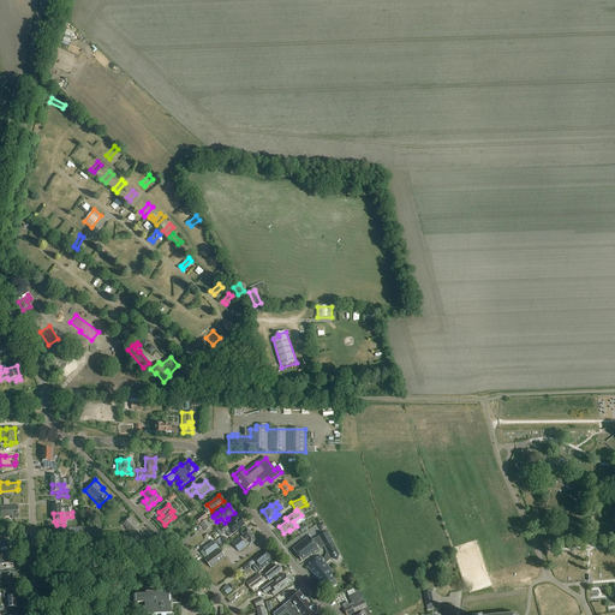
[(196,520),(195,521),(198,525),(198,524),(199,525),(208,518),(204,513),(196,519),(196,520)]
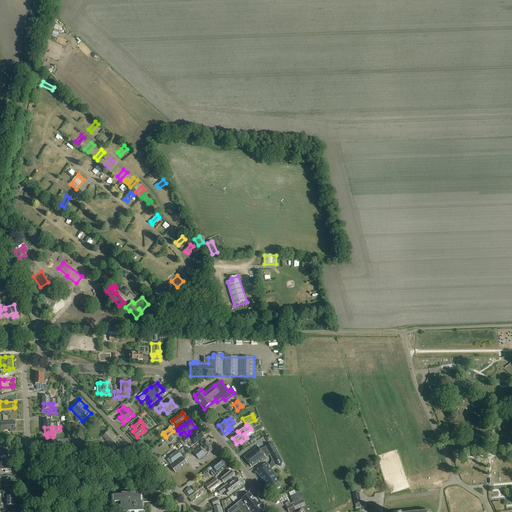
[(116,437),(109,430),(102,437),(103,438),(104,438),(105,439),(105,440),(108,443),(115,451),(121,445),(115,439),(116,437)]
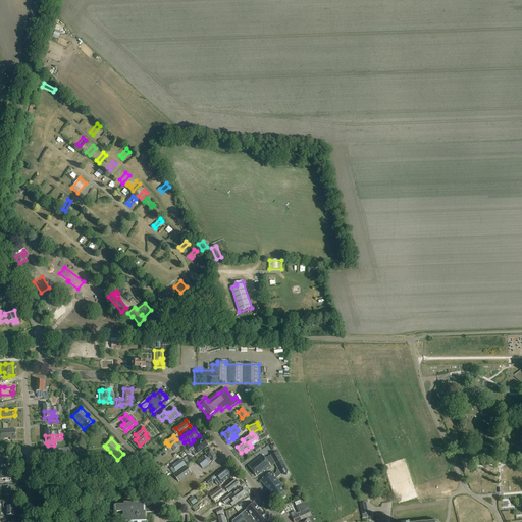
[(191,446),(187,449),(184,451),(187,455),(188,455),(189,455),(190,455),(192,453),(195,457),(208,447),(203,439),(193,448),(191,446)]
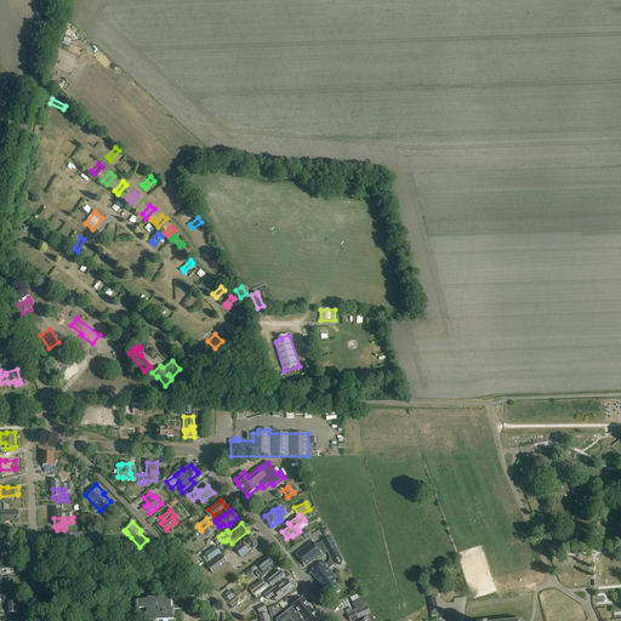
[(201,530),(208,536),(214,531),(208,525),(201,530)]
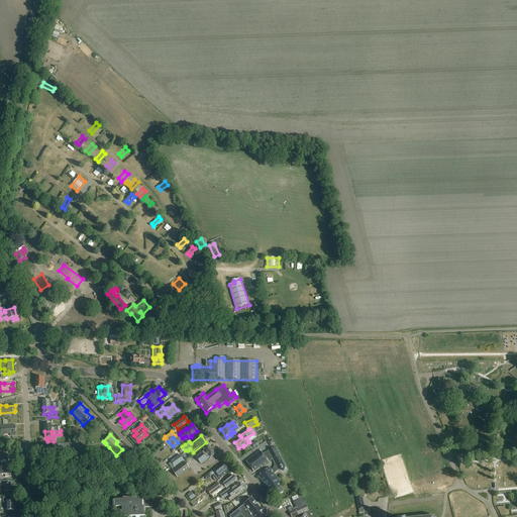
[(216,454),(208,444),(203,448),(205,450),(202,452),(202,451),(195,457),(201,464),(207,459),(207,458),(209,457),(210,458),(216,454)]
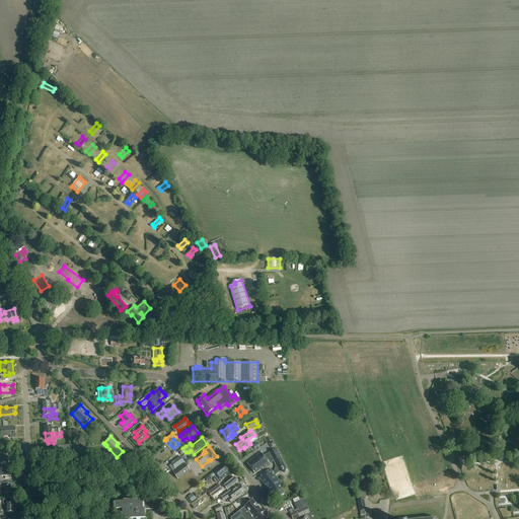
[(270,464),(273,461),(280,457),(275,450),(270,453),(264,456),(261,453),(246,463),(255,474),(263,468),(264,469),(270,464)]
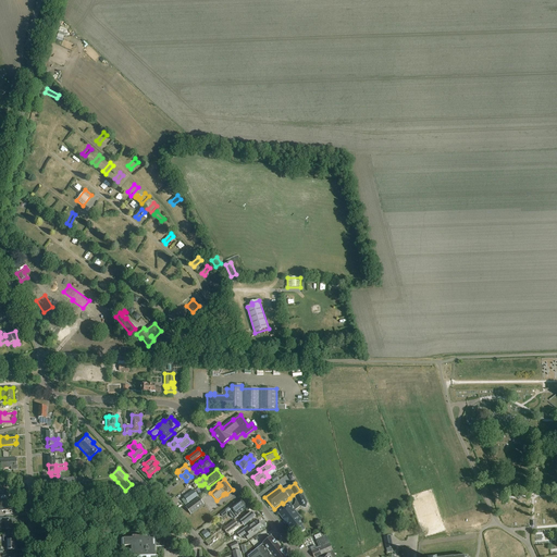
[(202,492),(200,489),(199,487),(195,491),(194,490),(184,497),(185,498),(182,500),(185,506),(203,493),(202,492)]
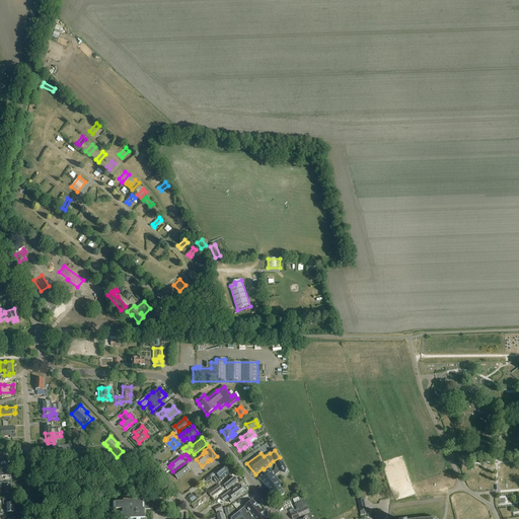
[(1,465),(1,468),(8,467),(8,462),(7,462),(6,456),(0,456),(1,465)]
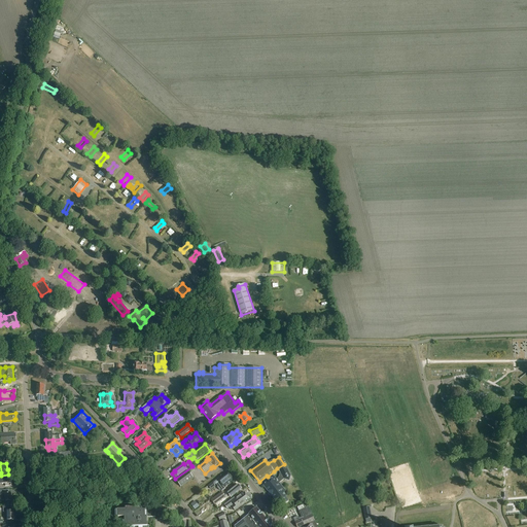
[(102,467),(102,470),(110,471),(111,463),(106,463),(105,467),(102,467)]
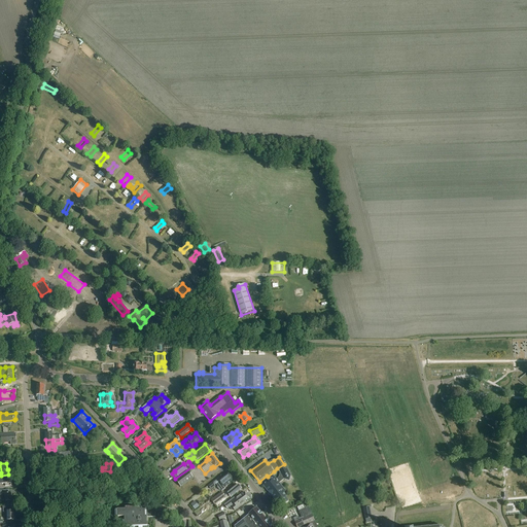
[(284,464),(277,468),(279,469),(281,473),(280,478),(277,480),(275,477),(264,486),(274,500),(276,498),(278,502),(279,501),(282,506),(288,501),(285,497),(286,496),(283,493),(285,491),(279,483),(284,480),(289,481),(290,476),(284,464)]
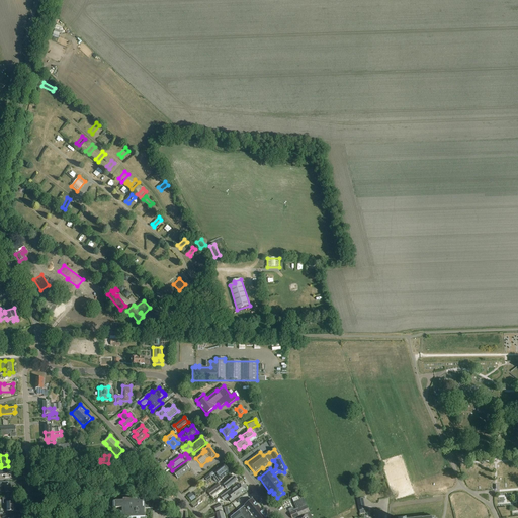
[(173,472),(178,479),(190,469),(185,463),(173,472)]
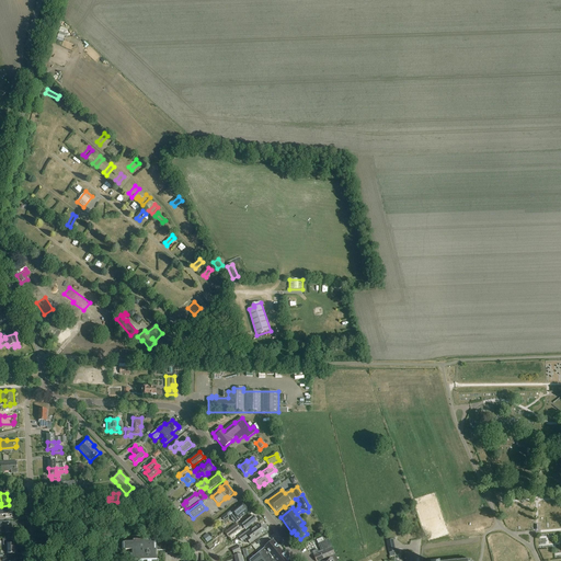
[(235,511),(229,515),(232,518),(231,519),(233,522),(235,522),(236,524),(240,521),(240,519),(245,514),(249,511),(243,504),(235,511)]
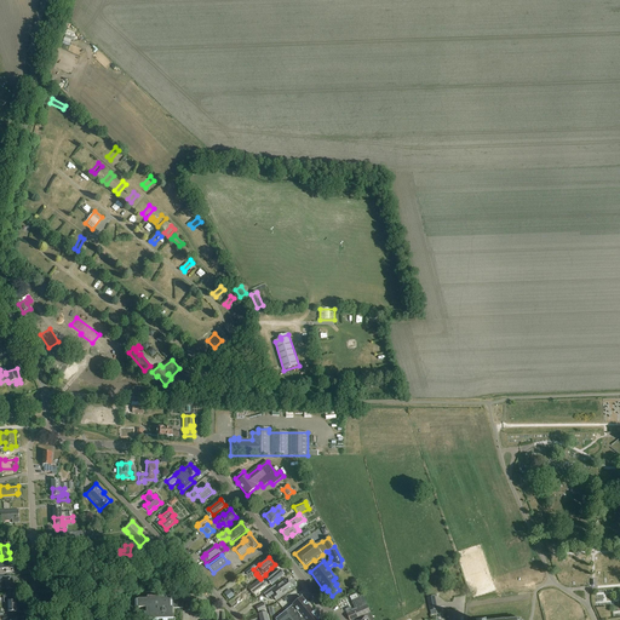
[(13,558),(10,558),(1,560),(1,564),(0,563),(0,569),(6,569),(6,572),(11,572),(11,569),(13,568),(13,558)]
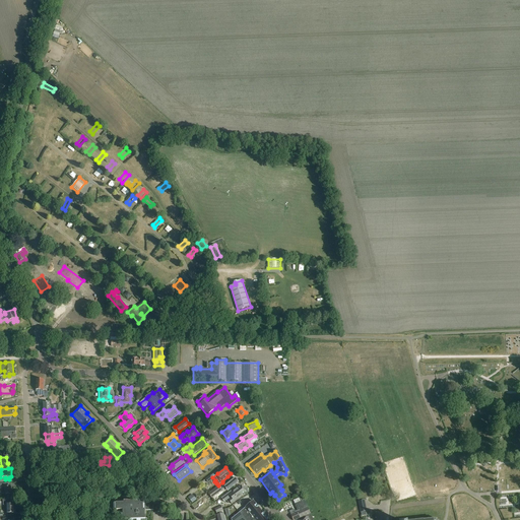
[(186,477),(185,476),(179,480),(180,481),(177,484),(182,491),(191,483),(186,477)]
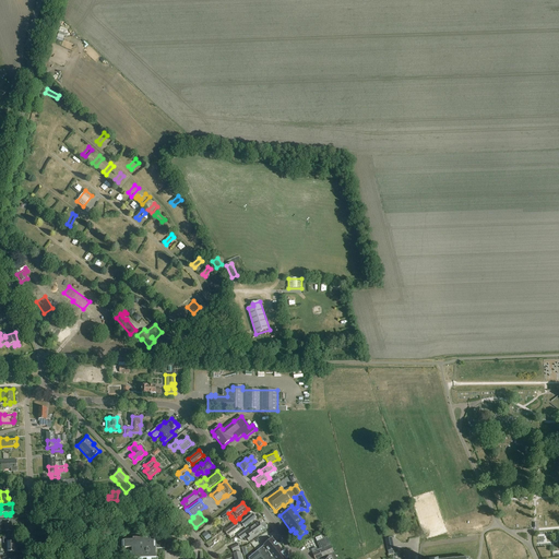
[(257,520),(252,514),(241,523),(245,526),(248,523),(250,525),(257,520)]
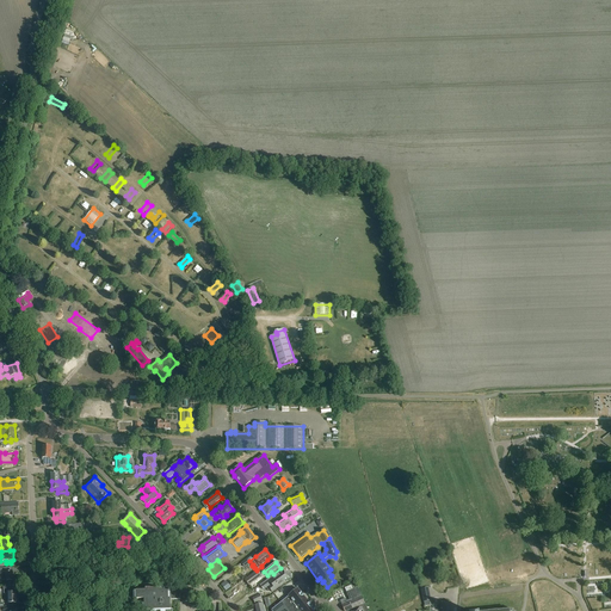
[(11,572),(11,568),(0,568),(0,573),(1,573),(2,581),(13,581),(13,572),(11,572)]
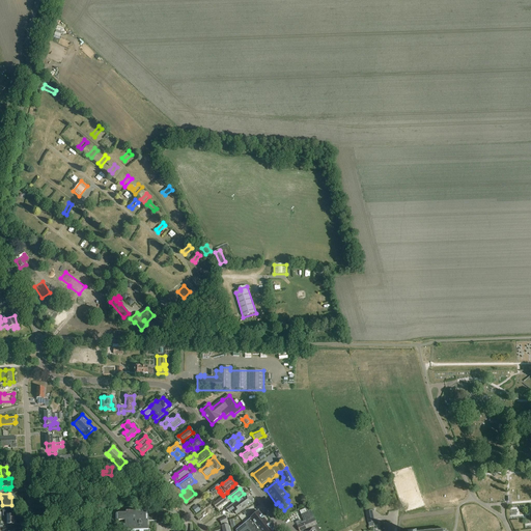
[(223,496),(213,504),(217,509),(227,501),(223,496)]
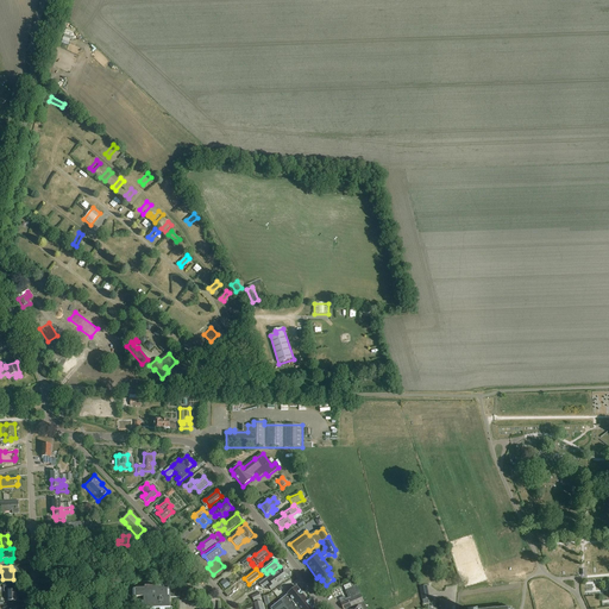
[(288,577),(282,570),(275,575),(274,573),(259,584),(263,589),(265,586),(268,590),(270,588),(271,591),(284,581),(283,579),(288,577)]
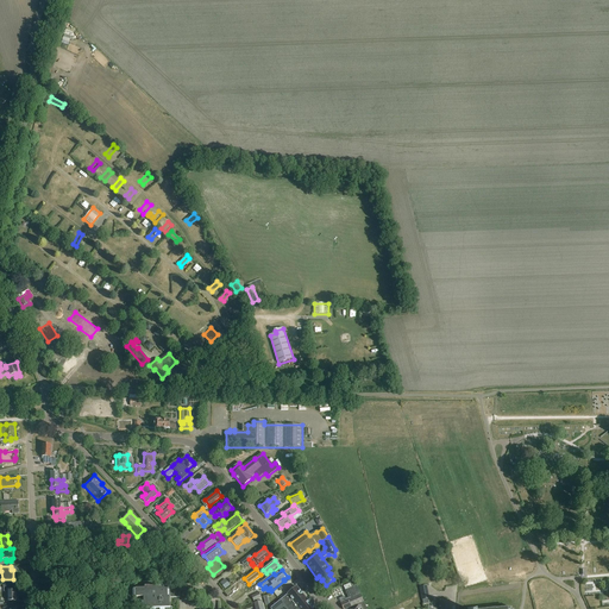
[(220,583),(225,590),(230,585),(225,579),(220,583)]
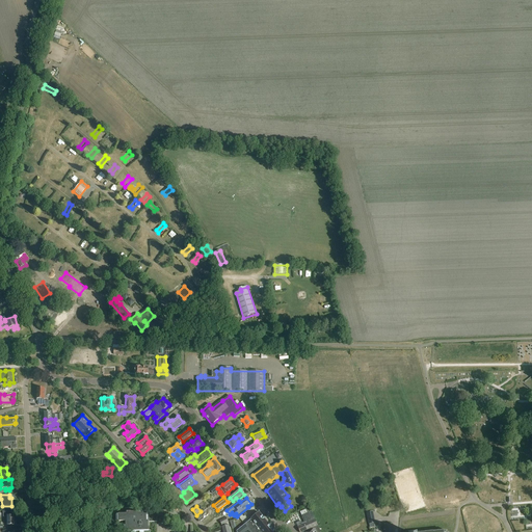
[(303,531),(314,528),(318,526),(311,509),(300,513),(306,524),(299,527),(301,531),(303,531)]
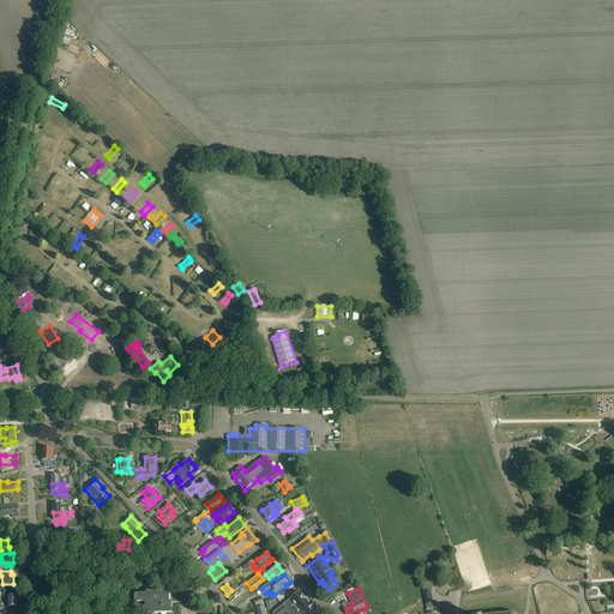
[(13,595),(13,590),(4,590),(4,597),(8,596),(8,607),(17,606),(16,595),(13,595)]
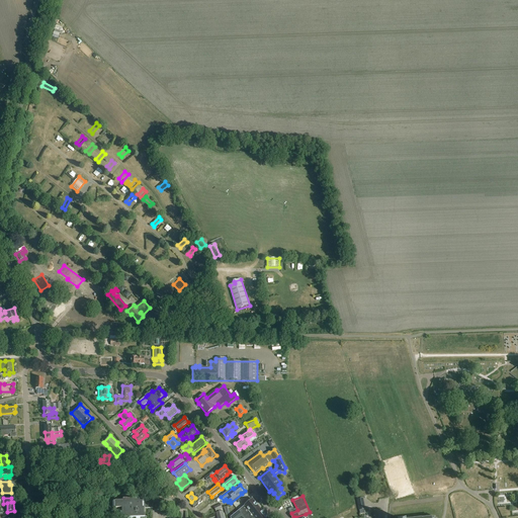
[(145,504),(145,498),(134,499),(123,499),(123,501),(115,501),(115,509),(122,508),(122,513),(121,513),(120,517),(138,517),(145,517),(145,509),(153,508),(153,504),(145,504)]
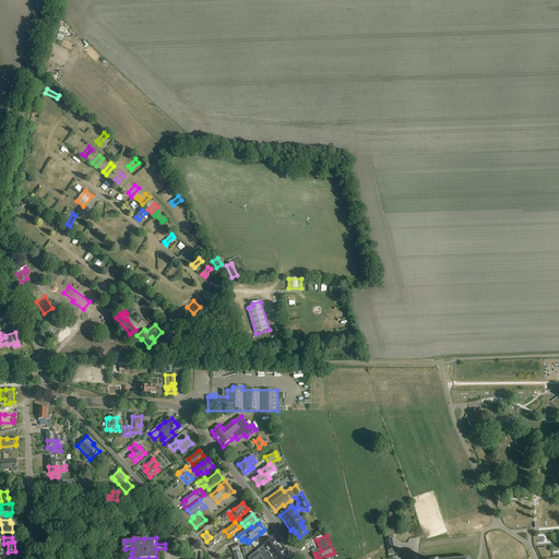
[(392,538),(385,539),(388,551),(394,549),(392,538)]
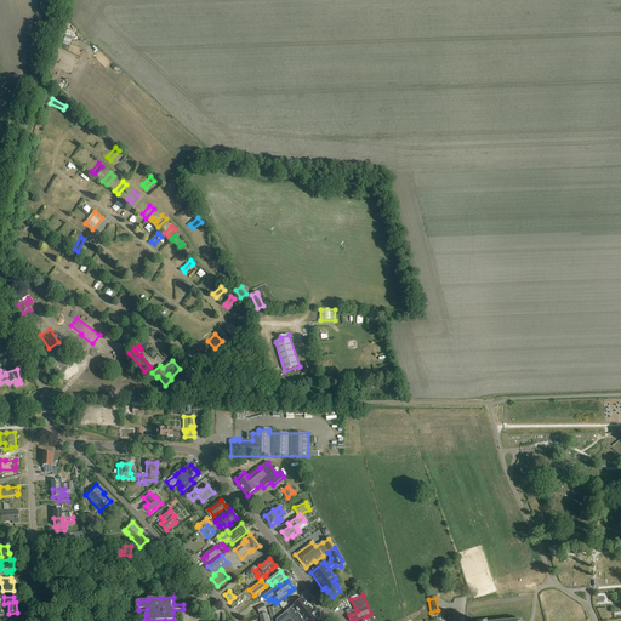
[(322,620),(303,599),(277,620),(275,620),(322,620)]
